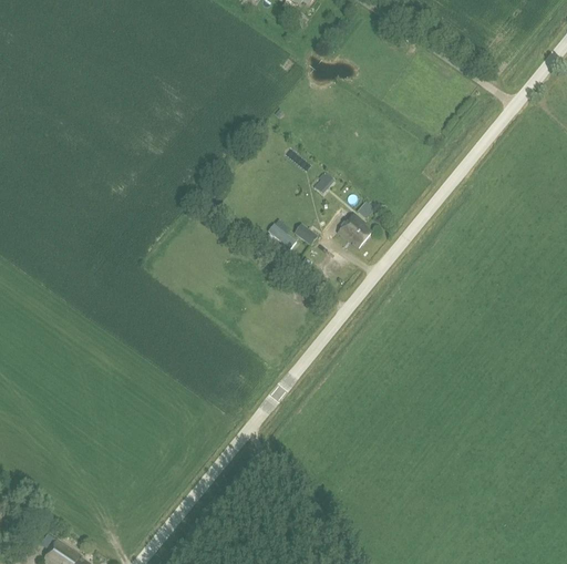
[(272,119),(278,124),(282,119),(277,114),(272,119)]
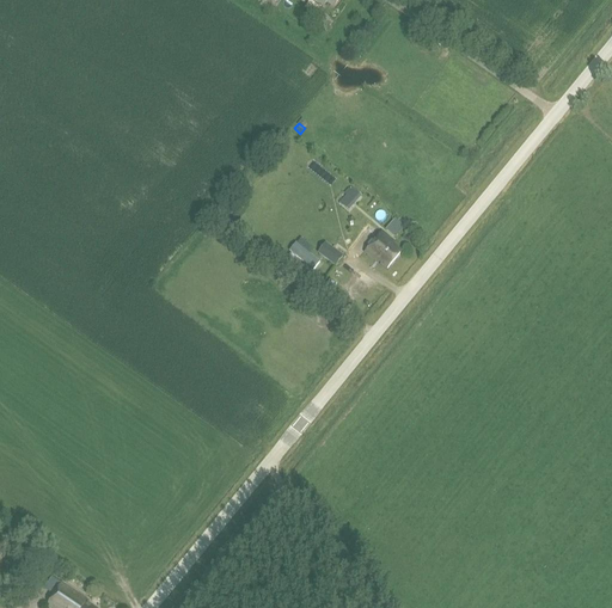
[(348,190),(359,198),(362,195),(353,188),(352,189),(349,188),(348,190)]
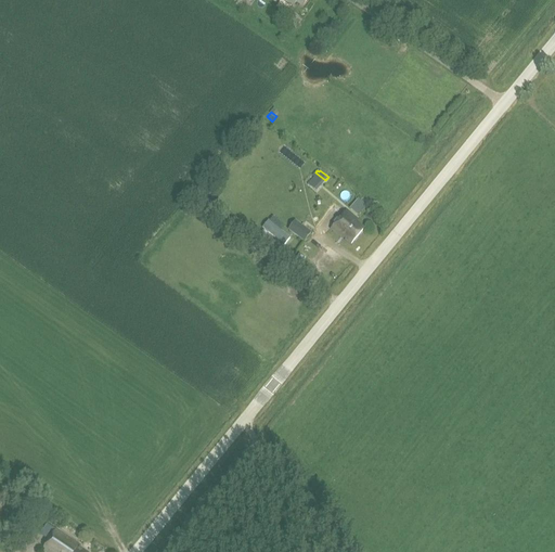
[(364,227),(358,221),(359,219),(347,208),(331,228),(343,238),(345,235),(351,242),(364,227)]
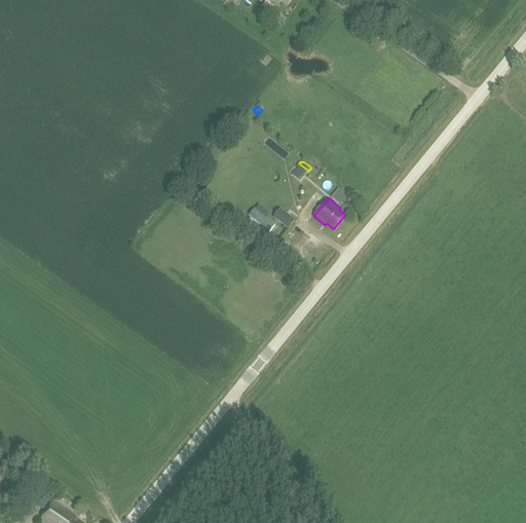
[(302,209),(308,213),(314,204),(308,200),(302,209)]
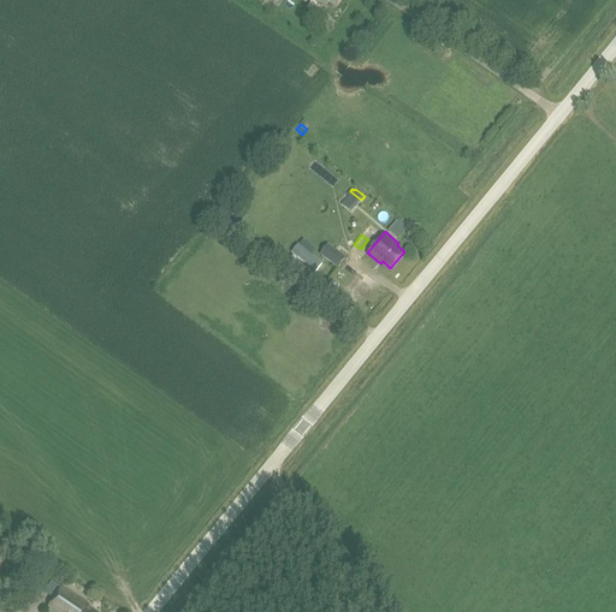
[(321,261),(297,242),(291,249),(315,268),(321,261)]
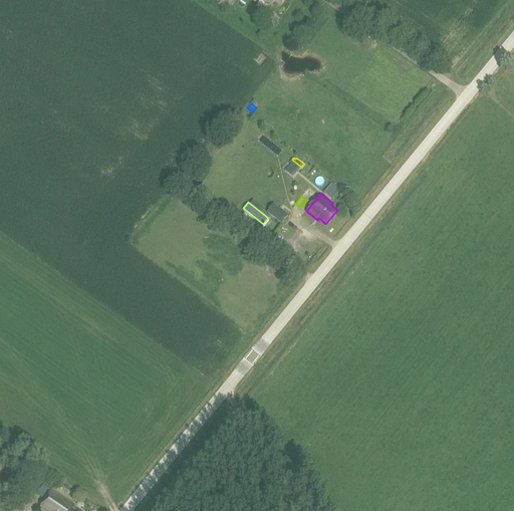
[(267,210),(282,222),(288,214),(273,202),(267,210)]
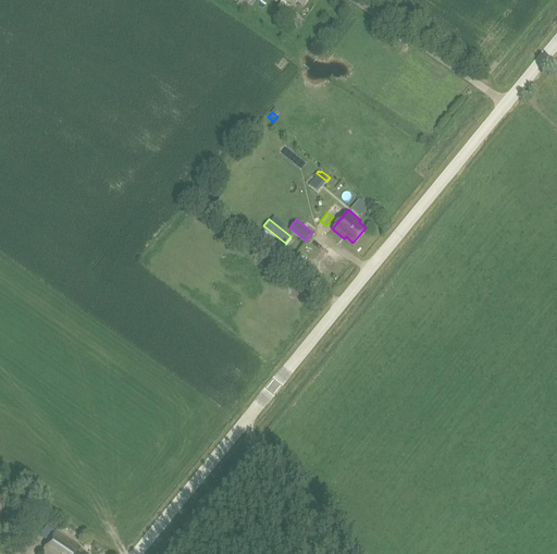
[(58,529),(42,551),(47,553),(88,553),(79,548),(82,545),(58,529)]
